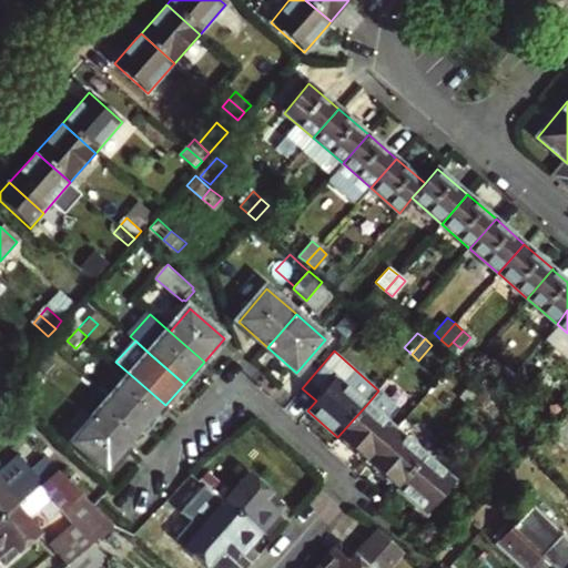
[(50,361),(39,373),(48,379),(59,368),(50,361)]
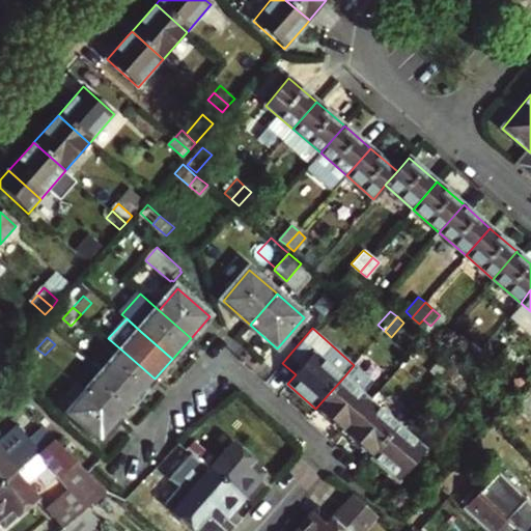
[(459,358),(467,364),(479,350),(472,343),(459,358)]
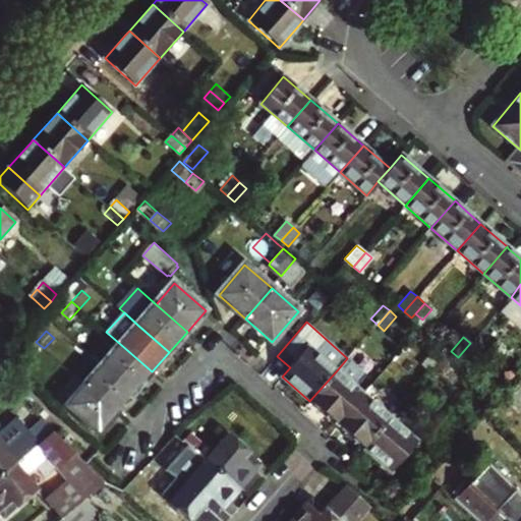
[(0,354),(2,356),(8,349),(0,341),(0,354)]
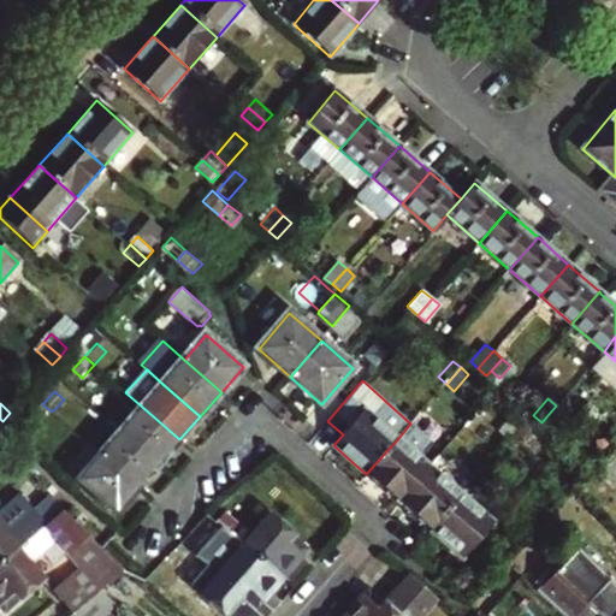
[(42,404),(27,421),(36,430),(52,412),(42,404)]
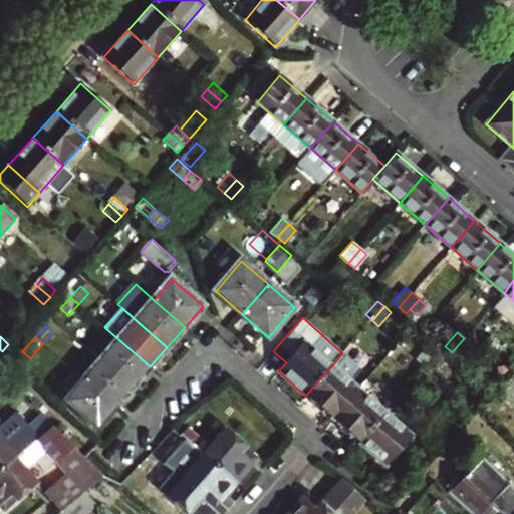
[(464,338),(452,352),(458,357),(461,354),(467,359),(476,348),(464,338)]
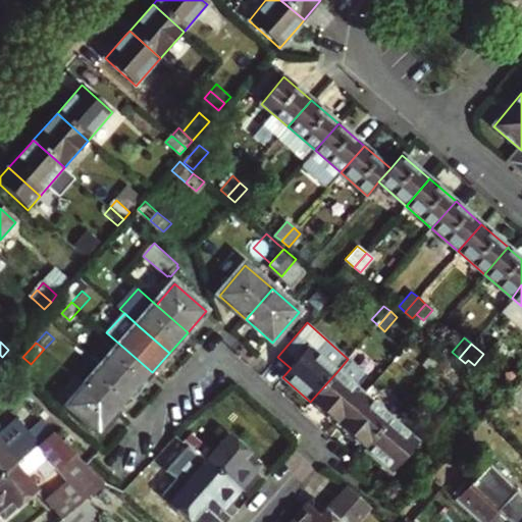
[(103,365),(135,393),(152,372),(120,345),(103,365)]
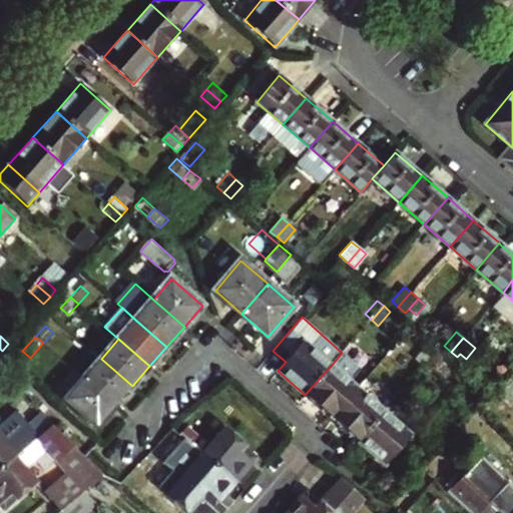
[(417,360),(424,366),(436,353),(430,347),(417,360)]
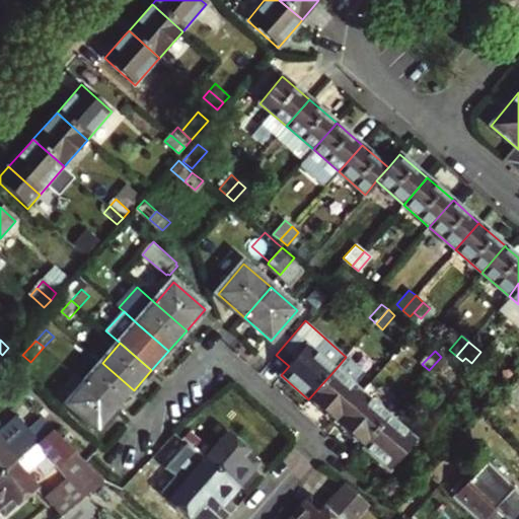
[(441,357),(429,370),(437,377),(448,363),(441,357)]
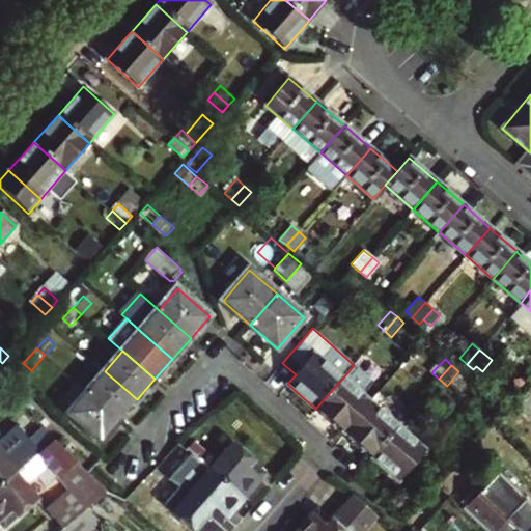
[(105,371),(87,391),(119,419),(137,399),(105,371)]
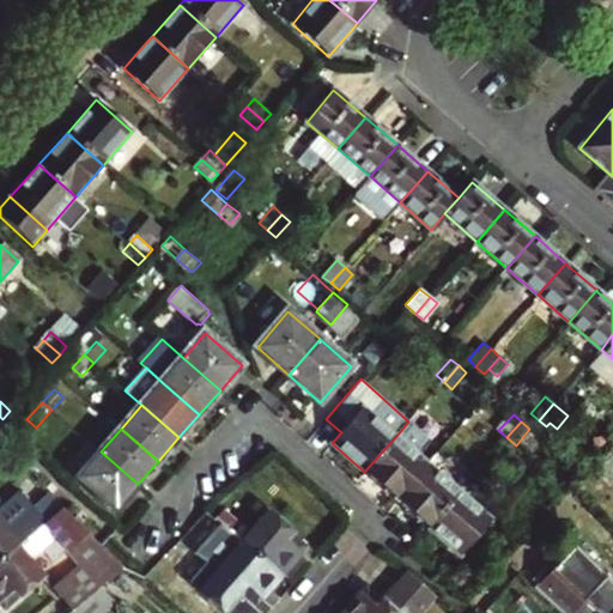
[(396,436),(364,472),(366,473),(396,499),(428,463),(396,436)]
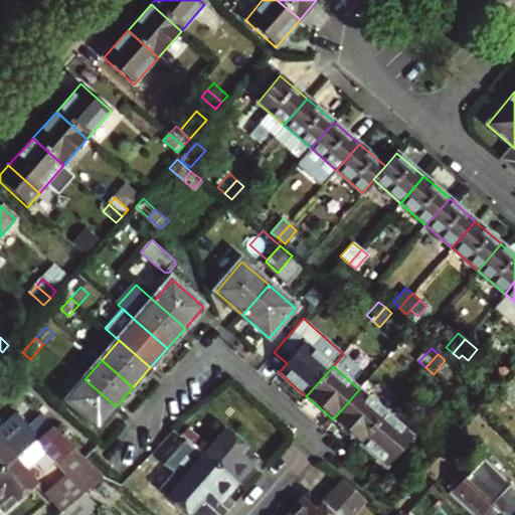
[(116,406),(84,379),(66,400),(97,427),(116,406)]
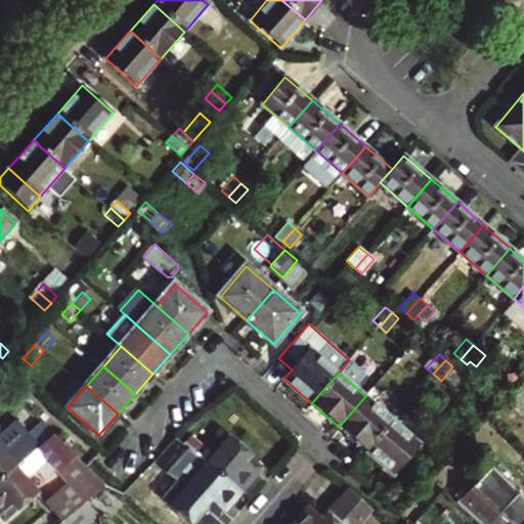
[(339,427),(365,450),(392,420),(365,396),(339,427)]
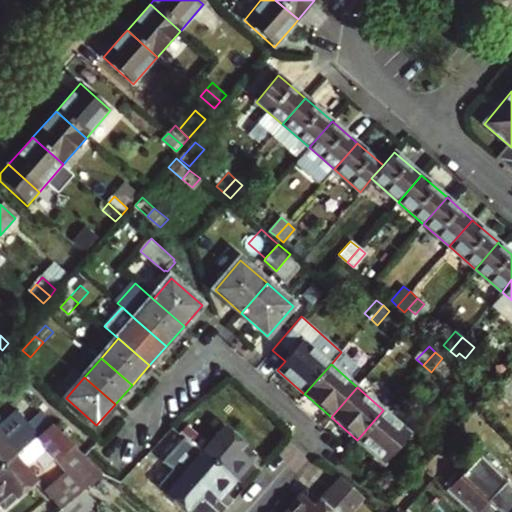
[(511,408),(511,395),(505,389),(498,396),(511,408)]
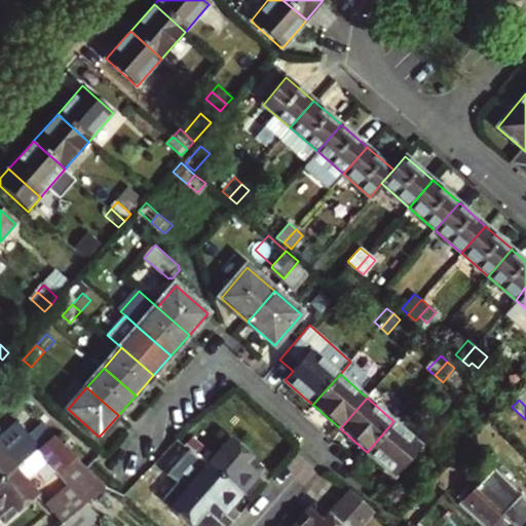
[(393,421),(367,452),(395,477),(422,447),(393,421)]
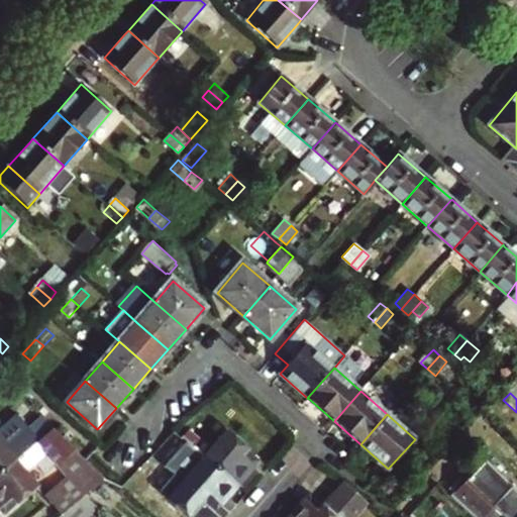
[(40,441),(0,472),(0,510),(3,514),(36,487),(26,473),(48,454),(67,477),(43,495),(61,516),(87,494),(105,478),(54,430),(40,441)]
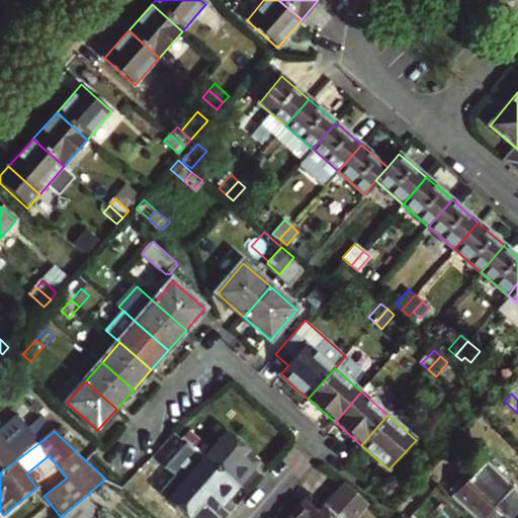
[(185,442),(238,488),(253,468),(244,460),(249,453),(227,434),(216,448),(195,431),(185,442)]
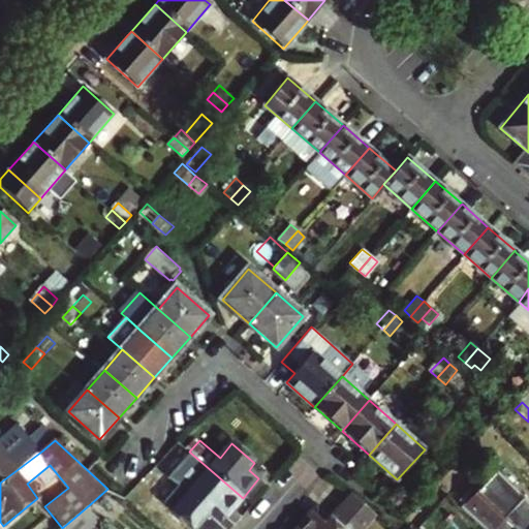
[(243,498),(189,452),(179,442),(162,460),(181,477),(185,472),(197,483),(193,488),(188,493),(221,522),(243,498)]
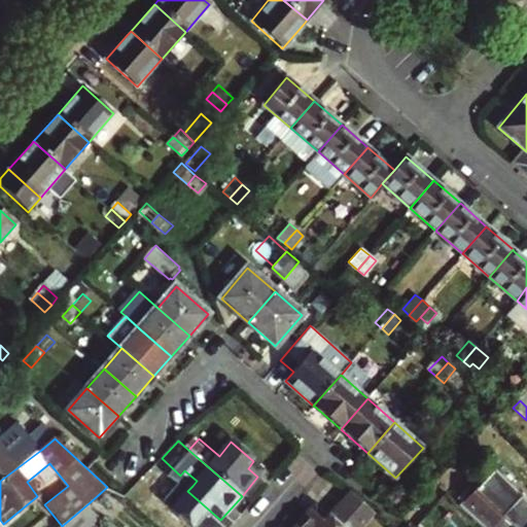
[(0,449),(0,481),(41,450),(34,442),(23,451),(20,448),(7,458),(0,449)]
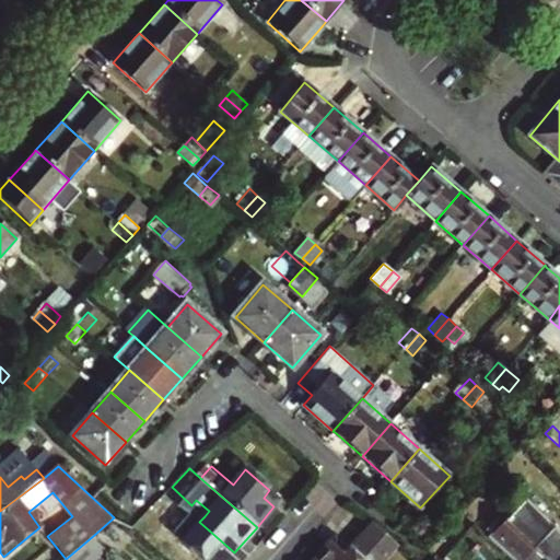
[(280,500),(269,490),(264,498),(273,506),(280,500)]
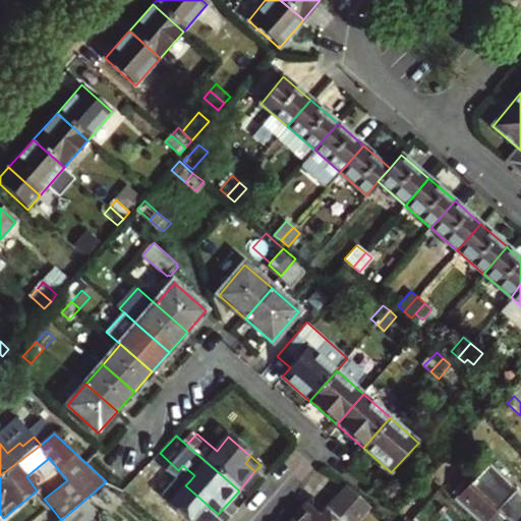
[(178,470),(190,480),(194,475),(182,465),(178,470)]
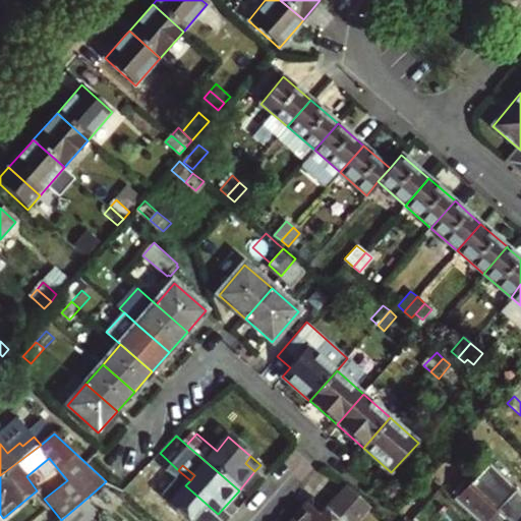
[(311,500),(292,520),(357,520),(368,509),(345,487),(325,511),(311,500)]
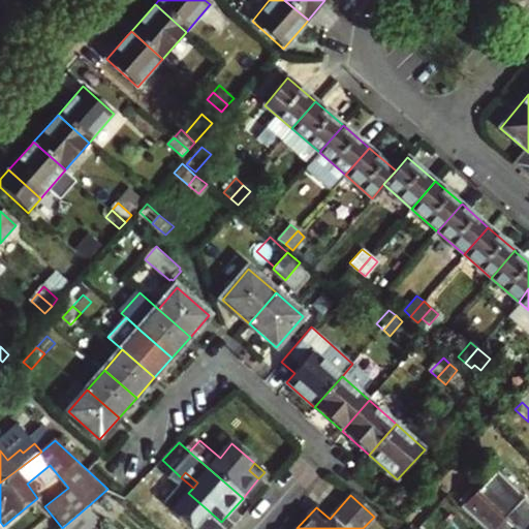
[(92,528),(100,520),(89,505),(62,528),(61,528),(92,528)]
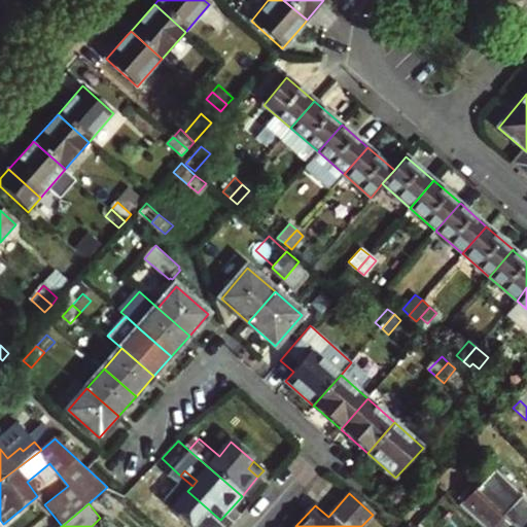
[(503,508),(487,526),(526,526),(526,518),(522,524),(503,508)]
